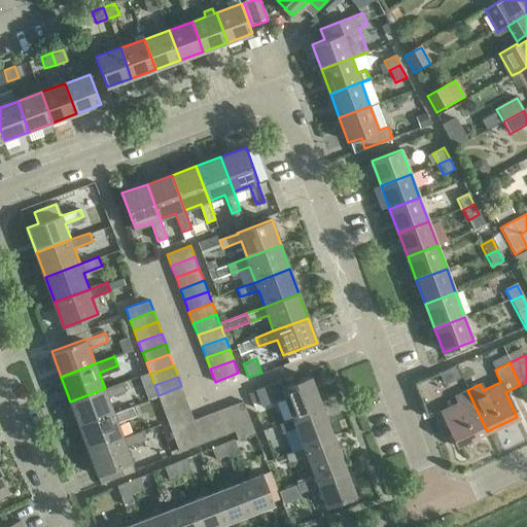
[(292,419),(322,408),(312,379),(259,397),(262,407),(285,397),(292,419)]
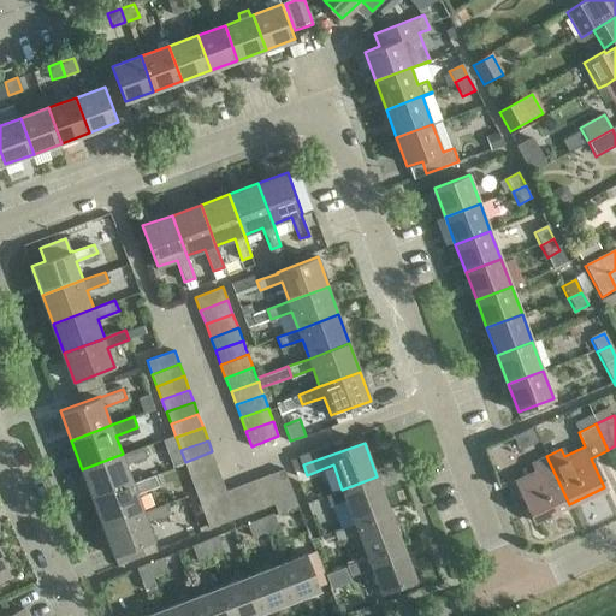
[(82,469),(92,498),(132,483),(126,463),(148,456),(144,446),(123,454),(82,469)]
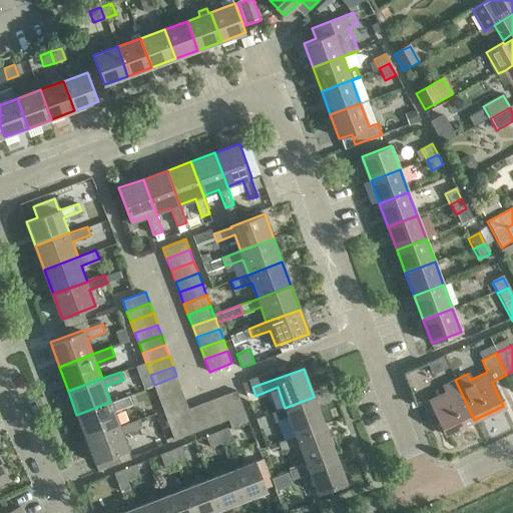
[(181,388),(176,376),(154,385),(158,396),(181,388)]
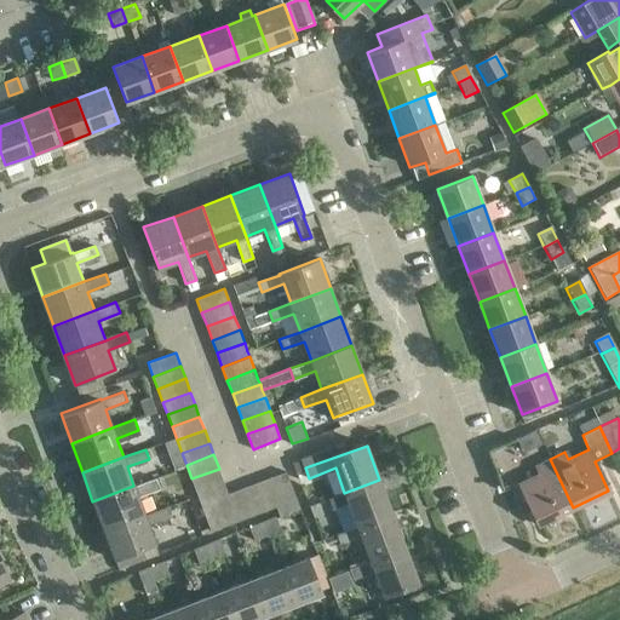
[(573,507),(550,459),(534,466),(538,474),(518,483),(538,524),(573,507)]
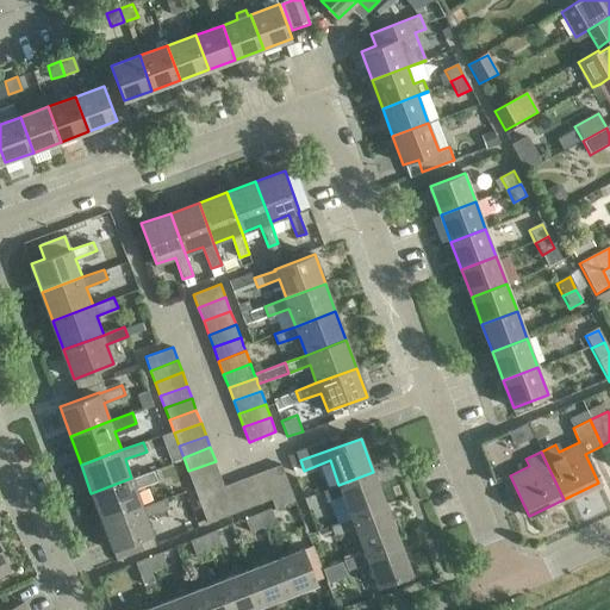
[(219,473),(216,461),(188,471),(193,484),(219,473)]
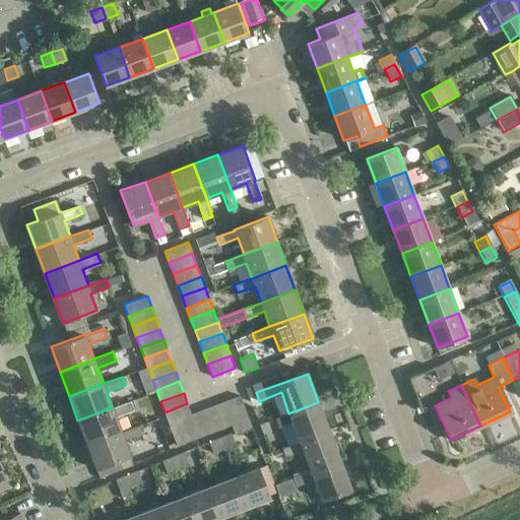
[(240,396),(228,400),(236,424),(248,418),(240,396)]
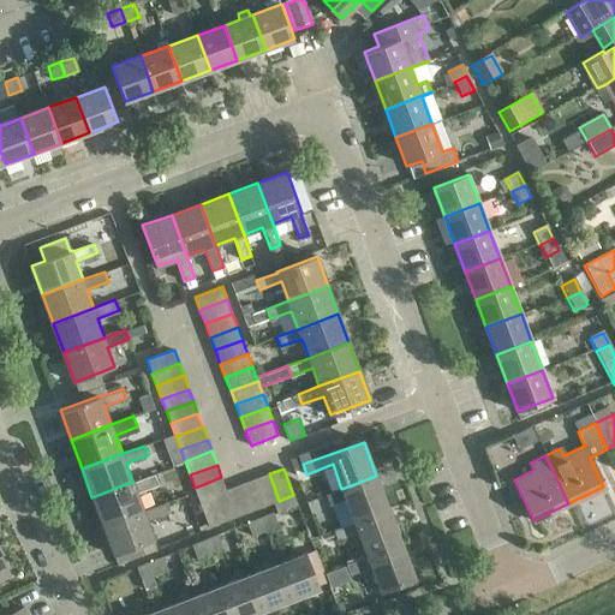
[(91,497),(102,525),(143,511),(136,491),(159,484),(155,473),(132,482),(91,497)]
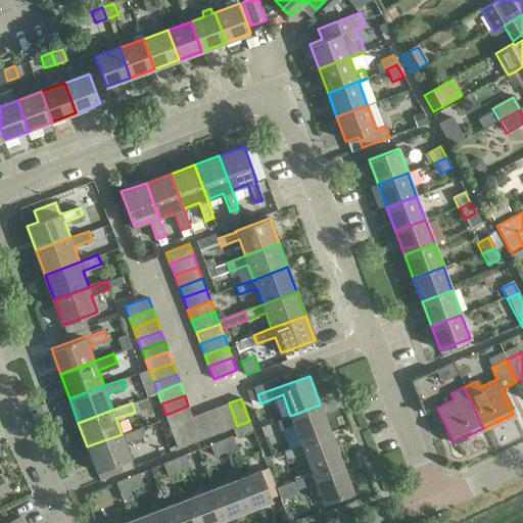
[(226,430),(237,426),(229,402),(218,407),(226,430)]
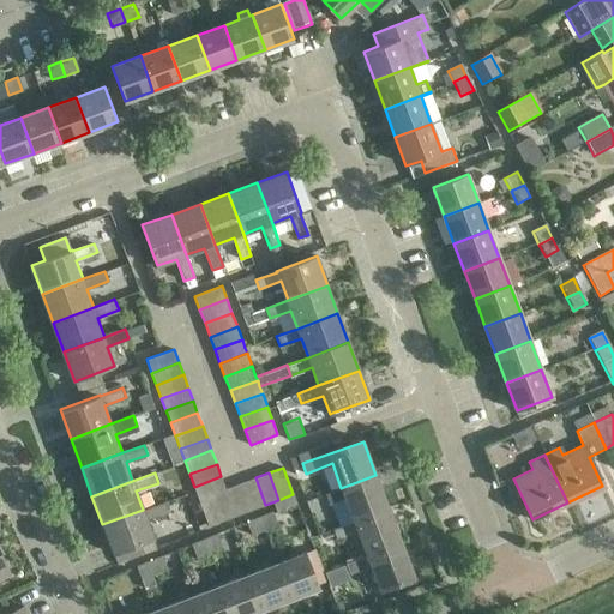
[(375,475),(341,488),(319,495),(324,506),(345,499),(354,522),(389,510),(375,475)]
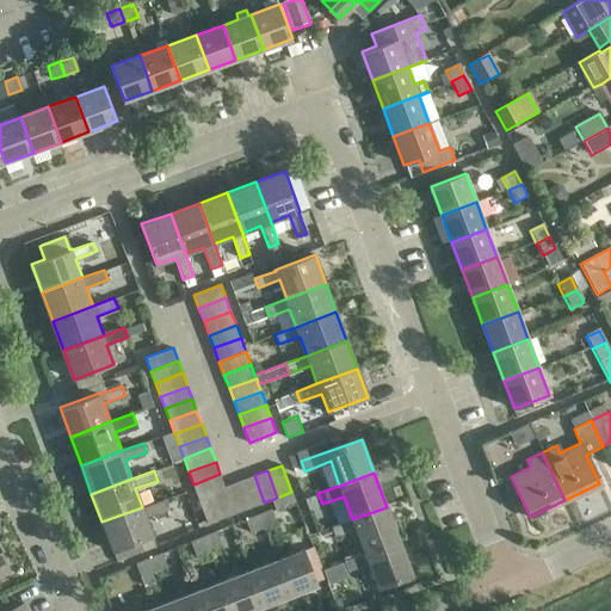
[(224,487),(220,474),(193,485),(198,497),(224,487)]
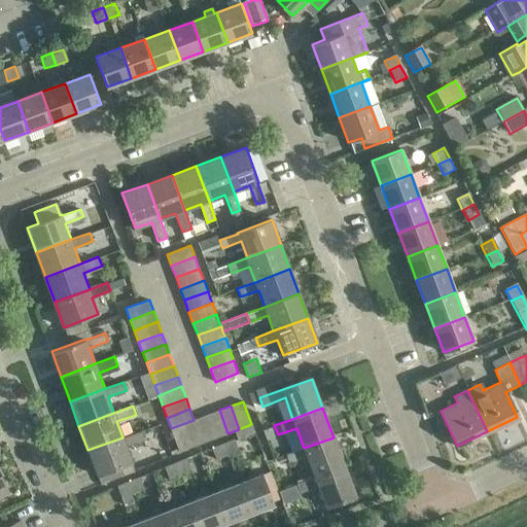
[(219,410),(206,415),(215,438),(227,433),(219,410)]
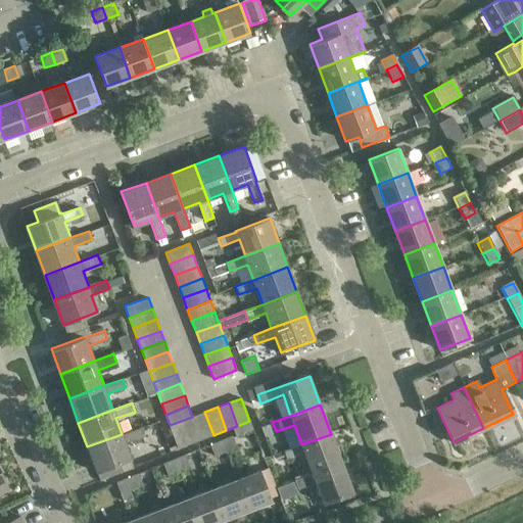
[(204,412),(192,417),(170,425),(178,447),(214,435),(204,412)]
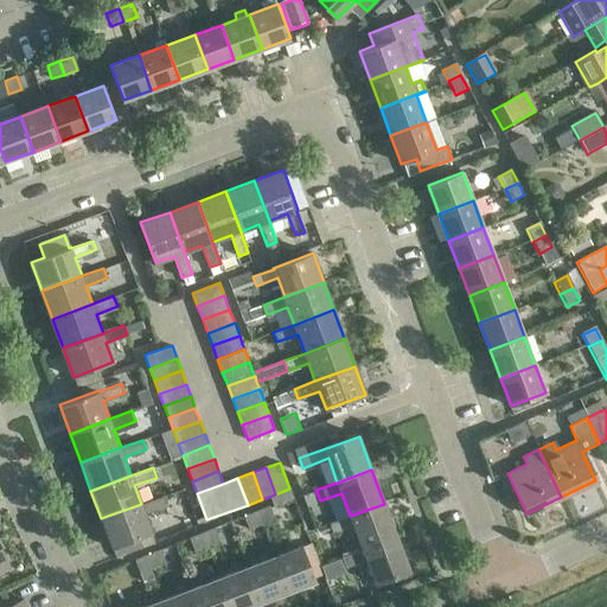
[(141,504),(101,518),(112,548),(152,532),(145,515),(167,506),(164,496),(141,504)]
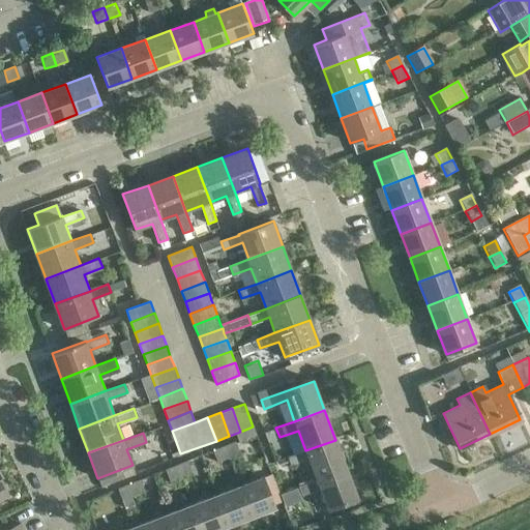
[(316,479),(346,469),(335,440),(305,450),(287,458),(290,466),(308,459),(316,479)]
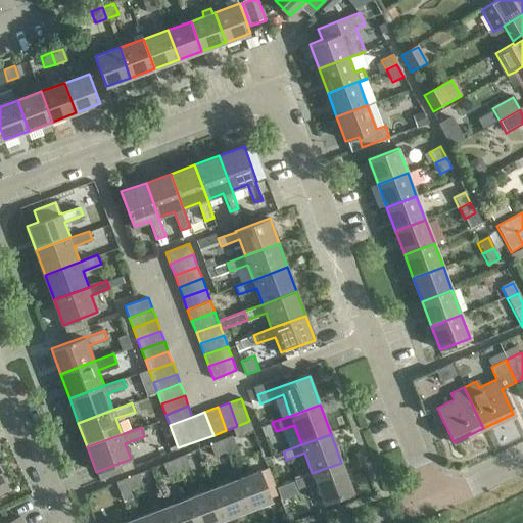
[(232,438),(221,442),(225,454),(236,449),(232,438)]
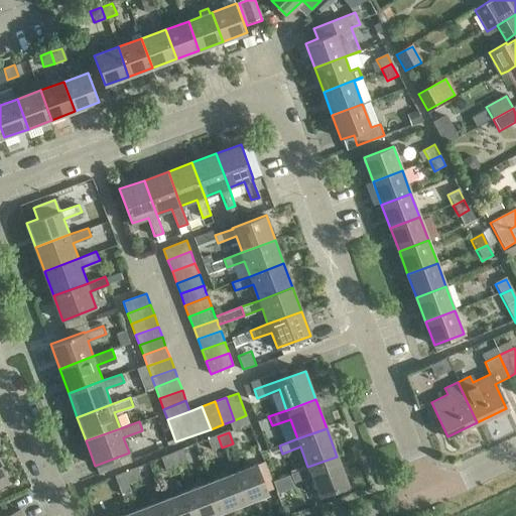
[(211,452),(222,447),(218,436),(207,440),(211,452)]
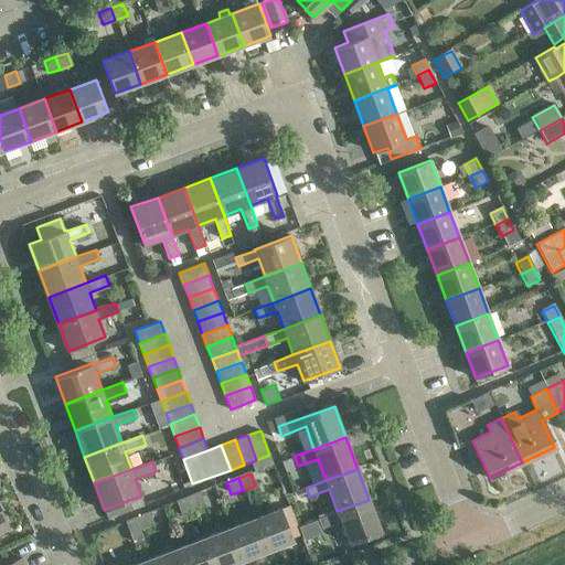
[(204,505),(200,493),(188,498),(192,510),(204,505)]
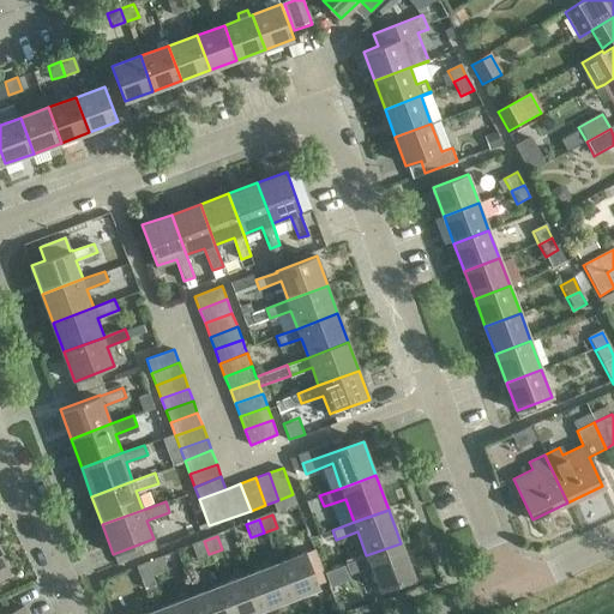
[(196,560),(209,554),(204,541),(191,547),(196,560)]
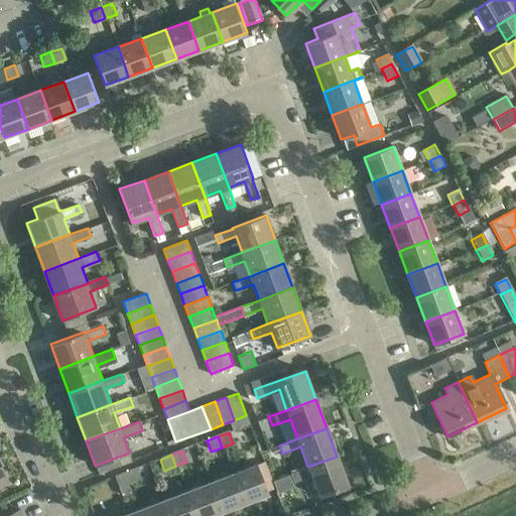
[(337,457),(307,467),(289,474),(293,483),(310,476),(318,497),(348,486),(337,457)]
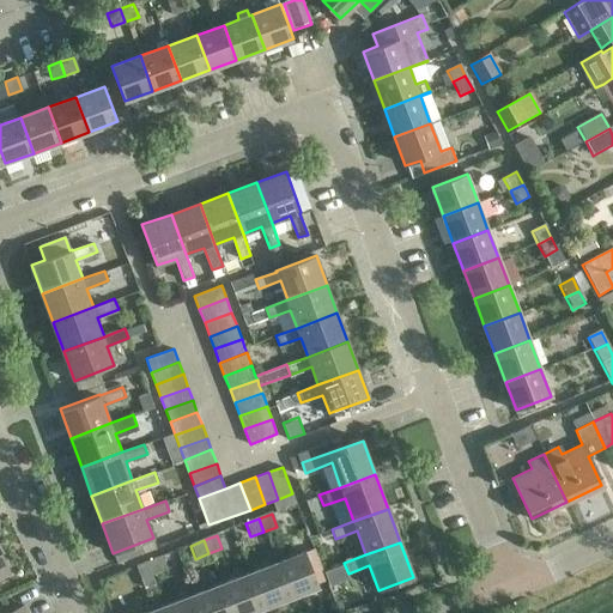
[(277,563),(291,598),(319,588),(305,552),(277,563)]
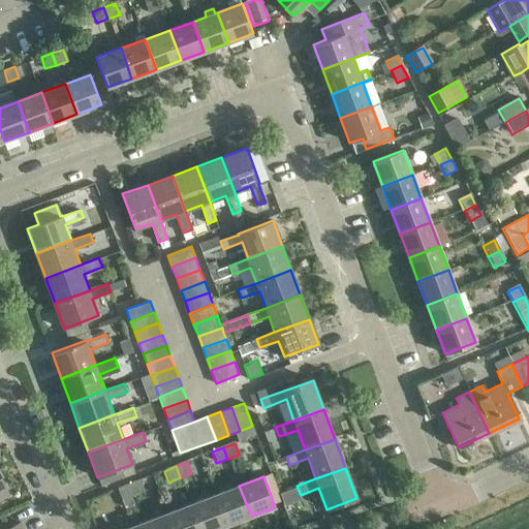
[(144,493),(139,480),(128,486),(132,497),(144,493)]
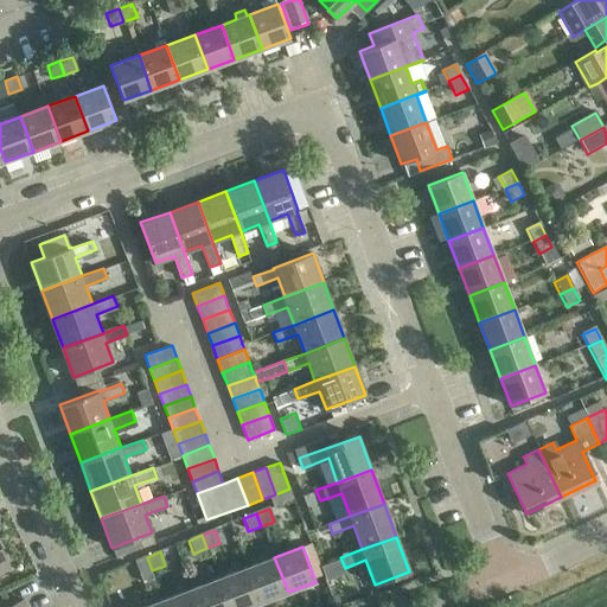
[(139,575),(152,570),(147,557),(134,562),(139,575)]
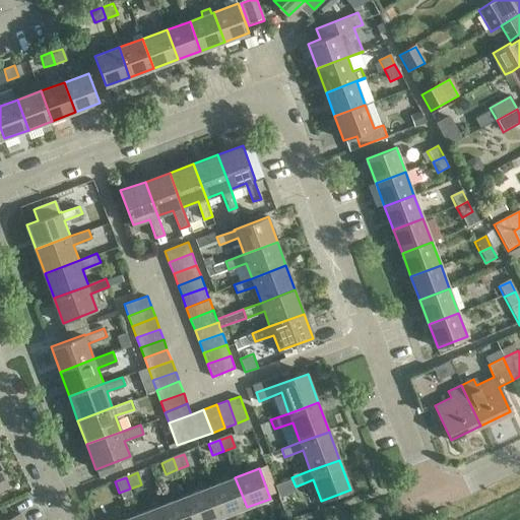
[(247,507),(235,477),(211,485),(223,516),(247,507)]
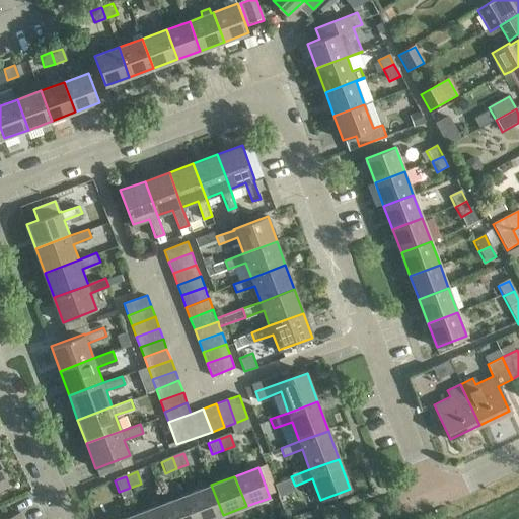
[(188,494),(197,518),(212,518),(223,515),(211,485),(188,494)]
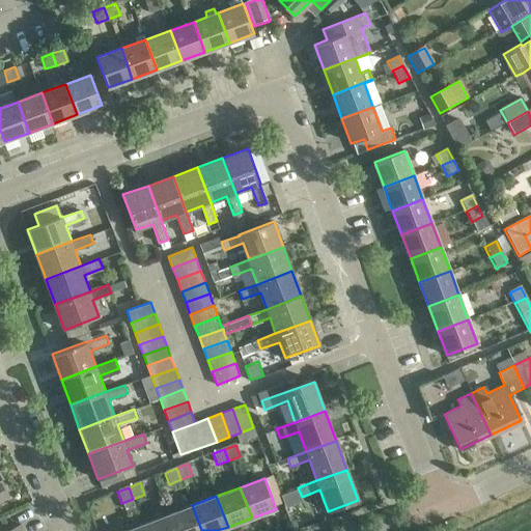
[(201,530),(192,505),(168,514),(174,530),(201,530)]
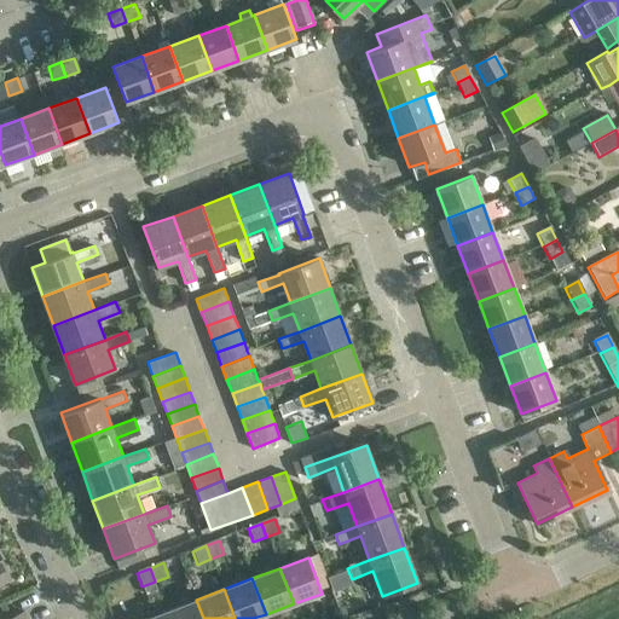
[(168,611),(171,618),(203,618),(196,600),(168,611)]
